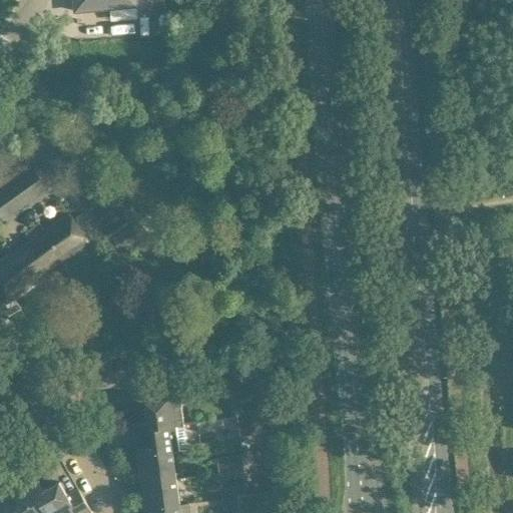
[(78,0),(80,15),(142,8),(141,0),(78,0)]
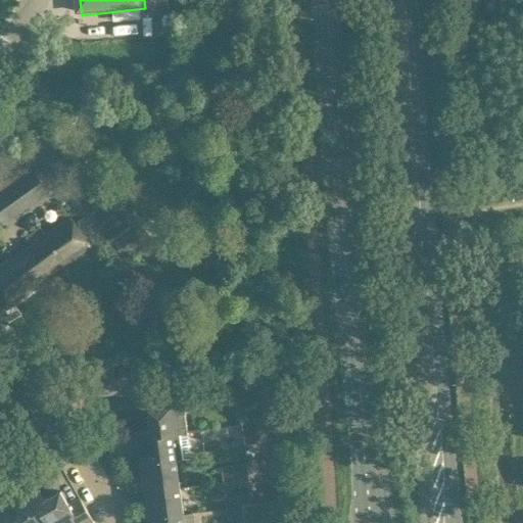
[(151,0),(153,14),(156,14),(158,36),(171,35),(169,12),(168,0),(151,0)]
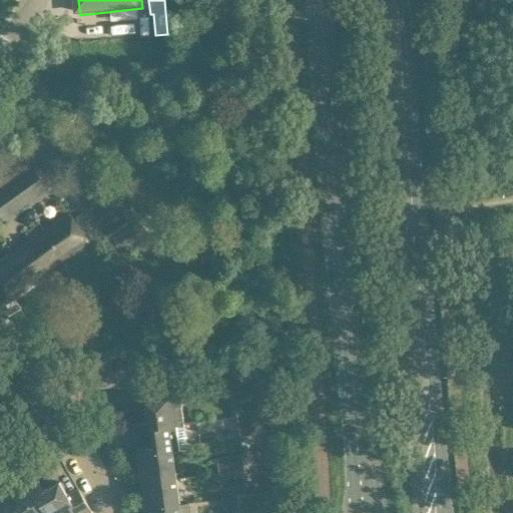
[(0,162),(0,215),(2,219),(61,178),(39,146),(5,169),(0,162)]
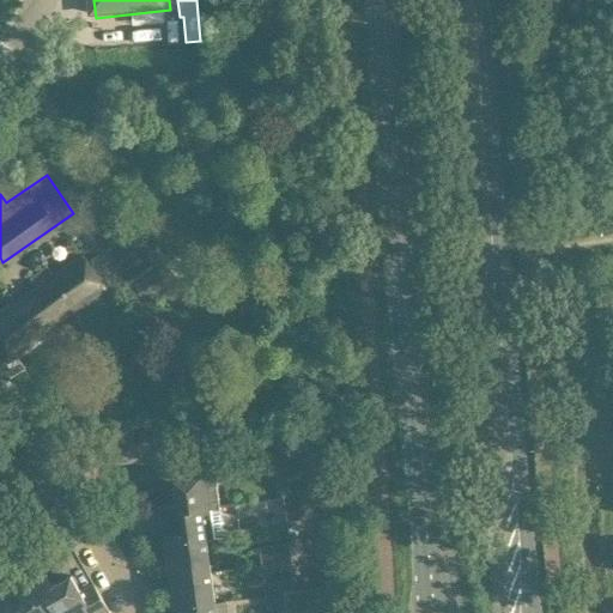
[(38,286),(0,316),(0,350),(10,362),(37,343),(35,339),(117,280),(99,254),(90,260),(85,254),(54,275),(47,266),(41,269),(31,277),(38,286)]
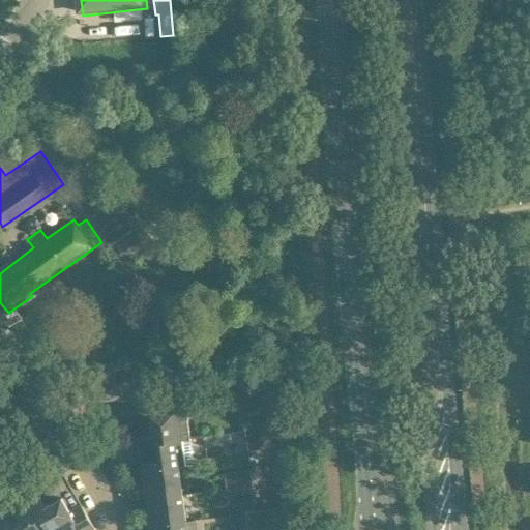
[(147,246),(138,231),(114,245),(123,261),(147,246)]
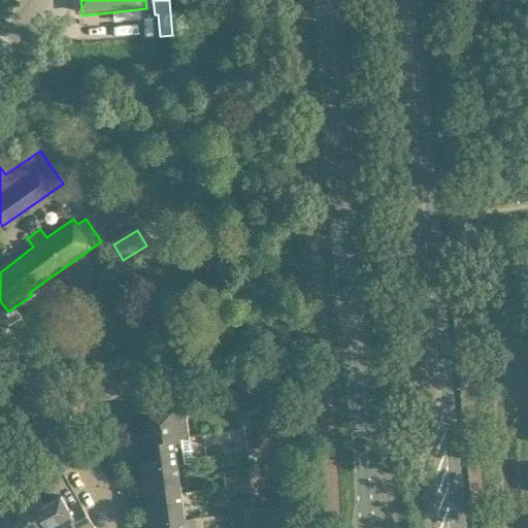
[(136,411),(139,434),(154,432),(155,440),(174,437),(174,438),(190,436),(187,409),(199,407),(198,397),(166,401),(167,410),(152,413),(152,406),(146,407),(136,411)]
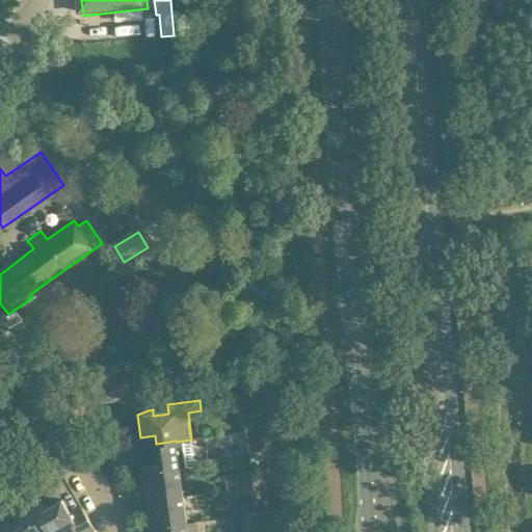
[(276,423),(261,425),(264,450),(280,448),(276,423)]
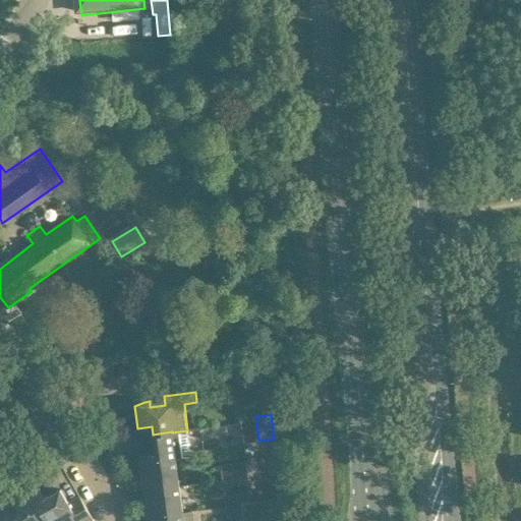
[(255,416),(240,417),(244,443),(258,441),(255,416)]
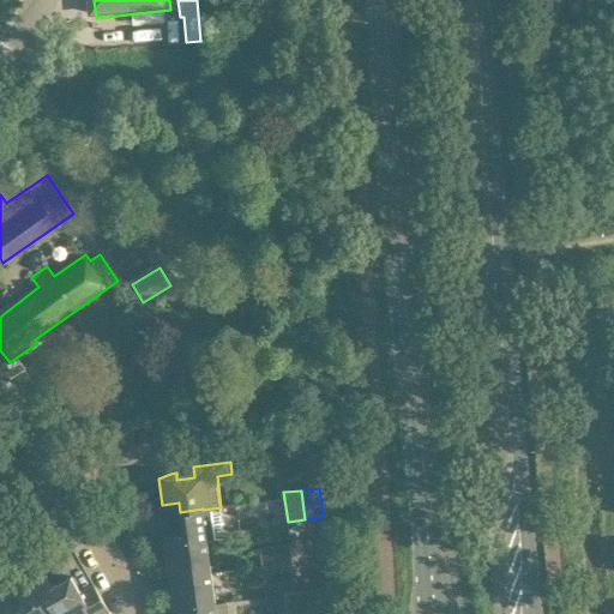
[(161,505),(164,537),(184,535),(184,543),(208,541),(226,537),(221,507),(203,510),(203,509),(180,512),(179,503),(162,505),(161,505)]
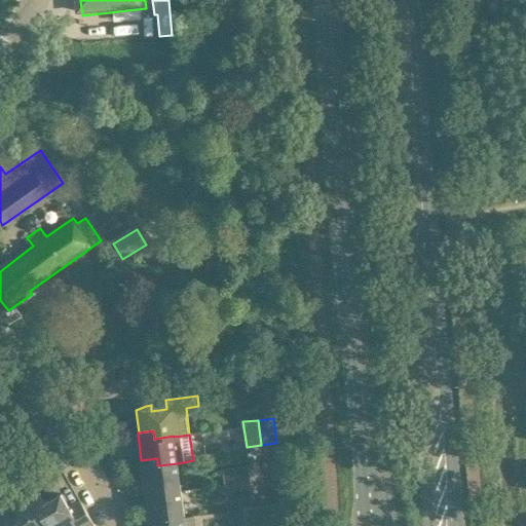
[(141,460),(145,487),(160,485),(161,492),(181,490),(178,463),(157,465),(157,458),(141,460)]
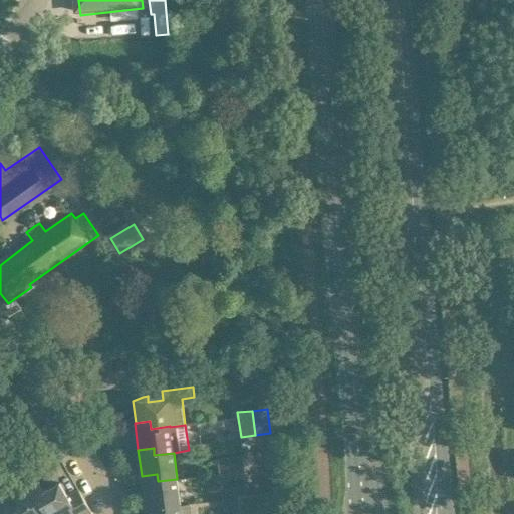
[(243,455),(218,458),(220,473),(245,470),(243,455)]
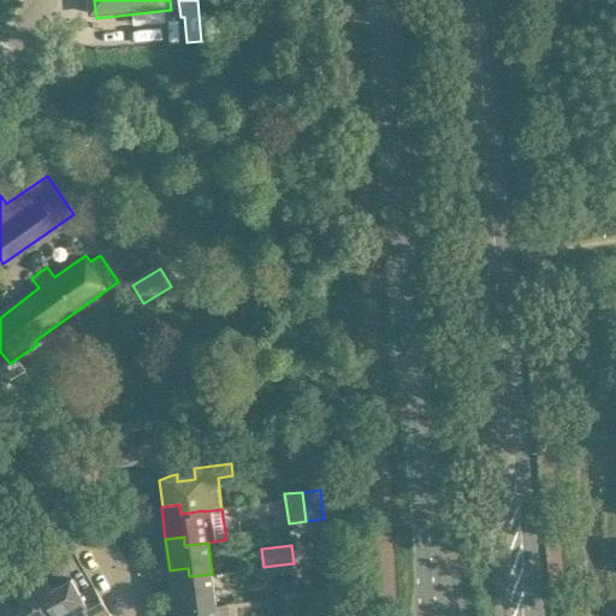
[(285,594),(297,592),(294,563),(264,567),(267,597),(285,594)]
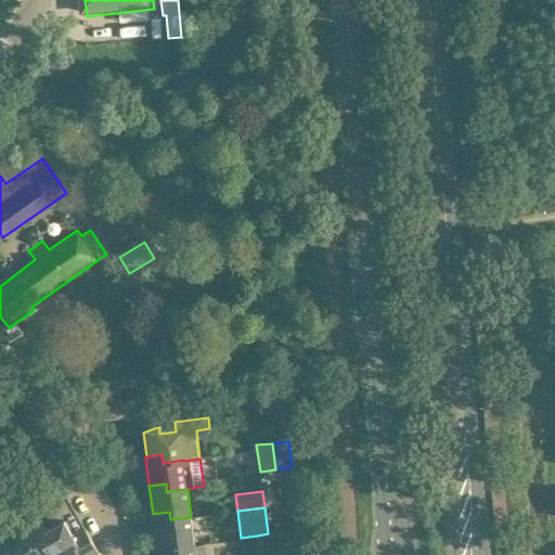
[(153,514),(156,542),(172,540),(173,547),(195,545),(191,517),(170,519),(169,512),(153,514)]
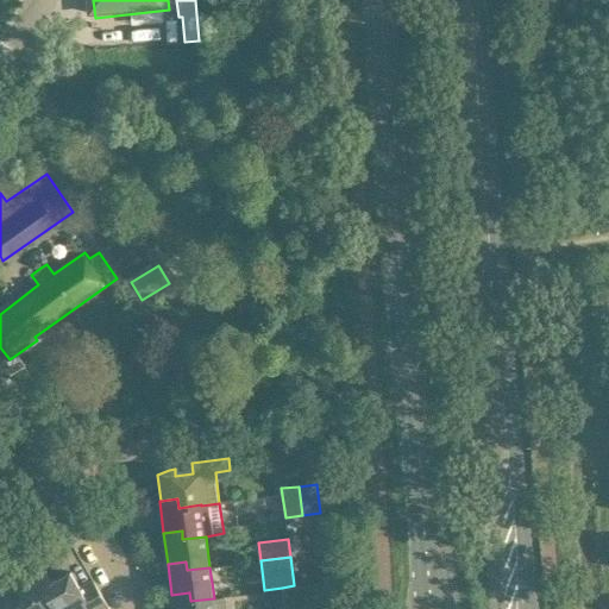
[(43,567),(16,582),(25,598),(18,603),(20,608),(55,608),(56,608),(45,588),(52,584),(51,582),(43,567)]
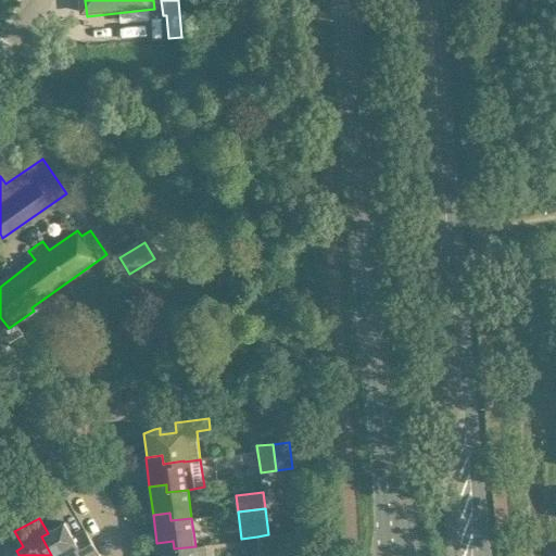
[(65,521),(47,531),(48,533),(41,536),(51,555),(50,555),(80,555),(84,554),(84,555),(100,555),(85,529),(74,535),(65,521)]
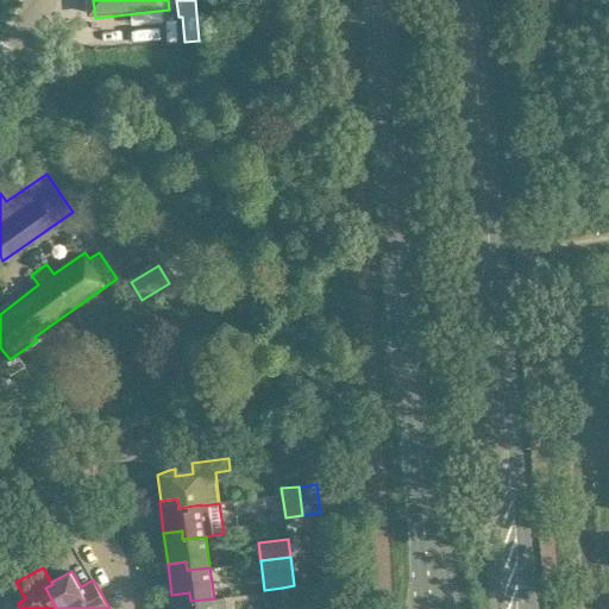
[(0,608),(20,608),(18,603),(25,598),(16,582),(14,578),(7,582),(0,585),(0,608)]
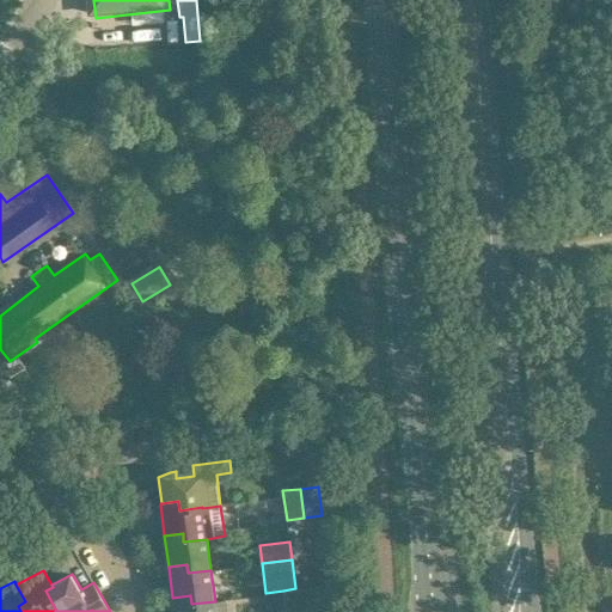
[(316,611),(313,587),(298,589),(300,611),(316,611)]
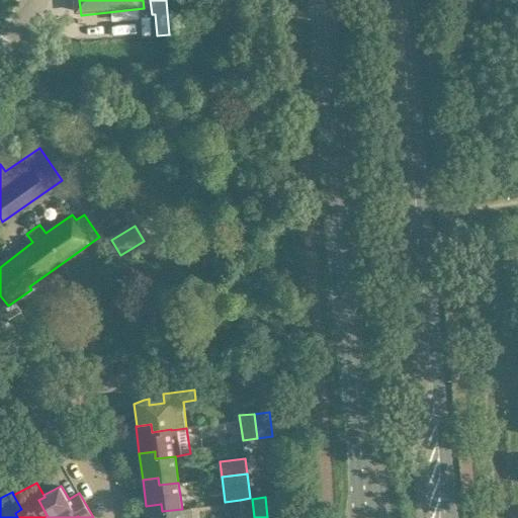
[(240,500),(242,517),(254,517),(252,499),(250,499),(250,498),(240,500)]
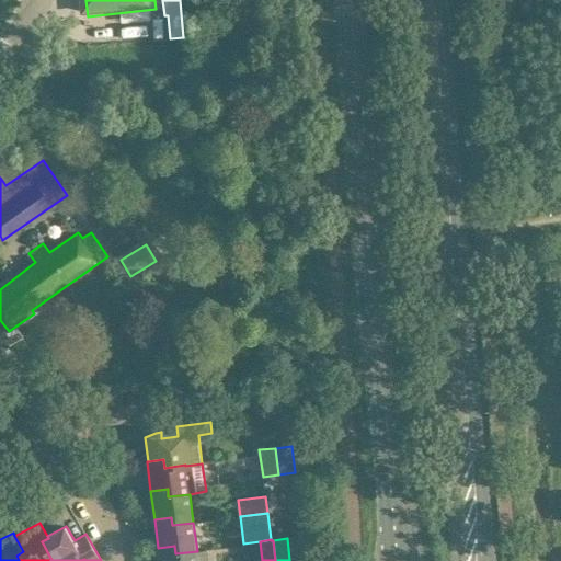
[(245,560),(262,560),(260,541),(243,544),(245,560)]
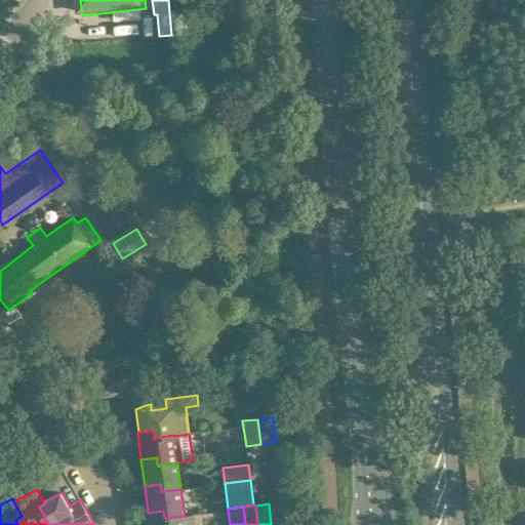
[(163,511),(148,513),(149,524),(194,524),(194,515),(185,516),(164,518),(163,511)]
